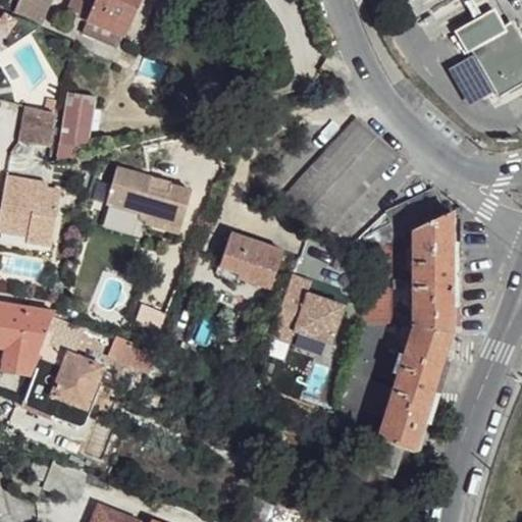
[(41,19),(49,0),(18,0),(15,9),(41,19)]
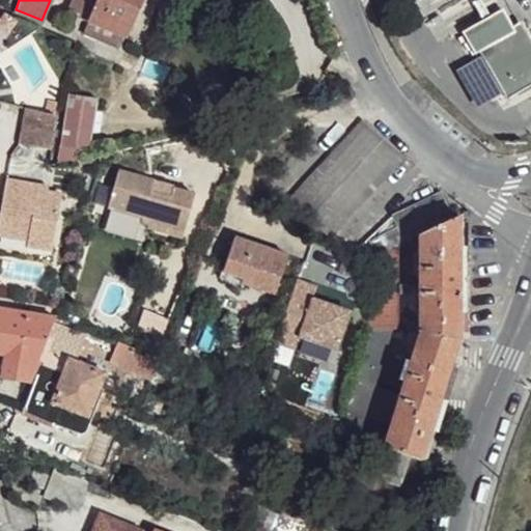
[(72,0),(67,8),(88,19),(123,33),(137,0),(72,0)]
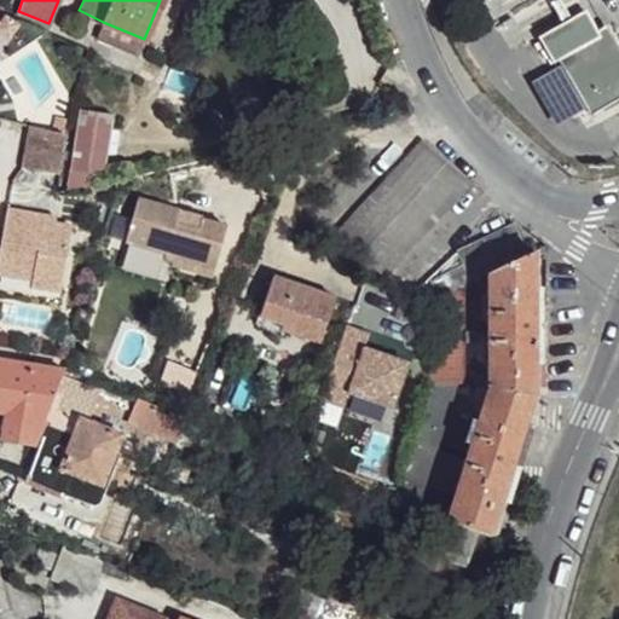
[(183,0),(160,0),(144,39),(162,47),(183,0)]
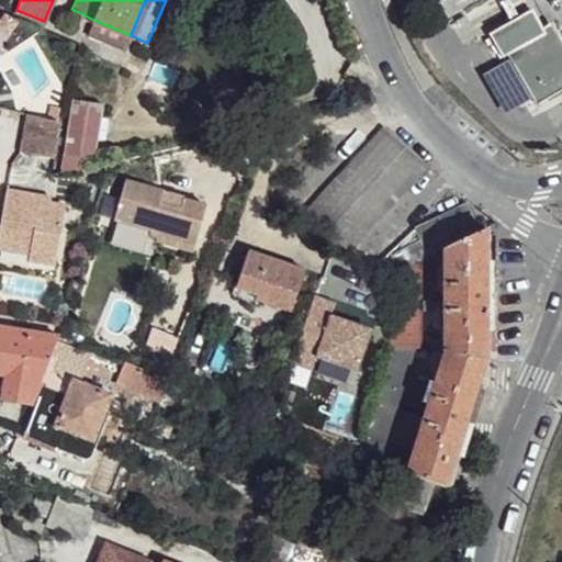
[(561,81),(561,41),(553,26),(544,30),(530,8),(493,31),(506,56),(510,53),(537,97),(561,81)]
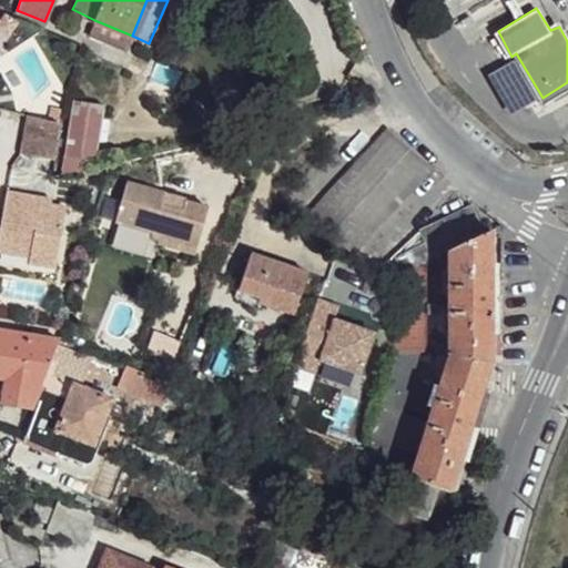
[(0,46),(12,23),(3,18),(0,23),(0,46)]
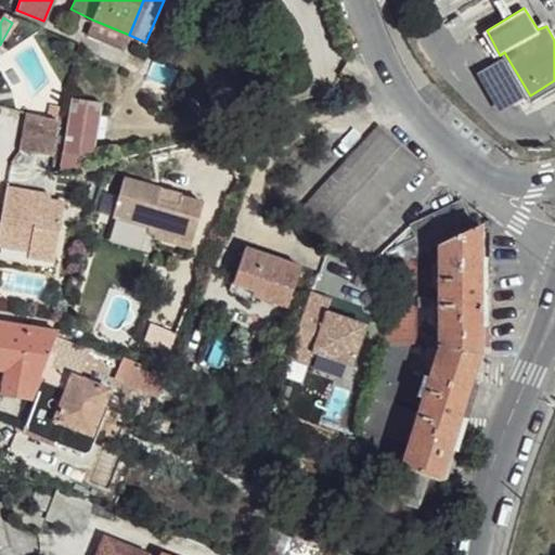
[(129,35),(92,20),(87,33),(125,49),(129,35)]
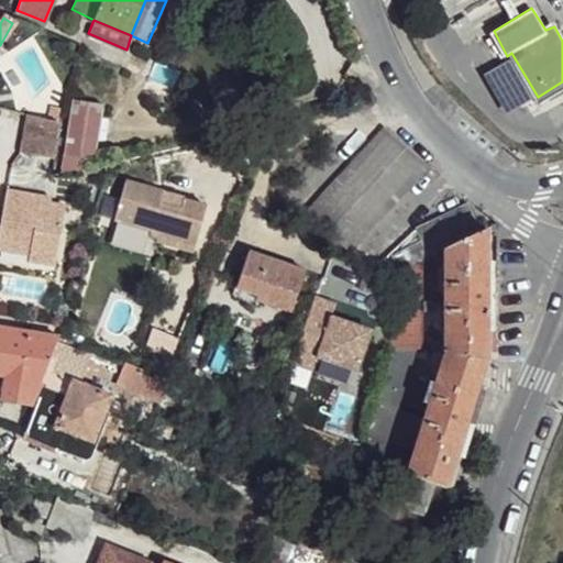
[(95,156),(103,101),(75,97),(66,153),(87,155),(95,156)]
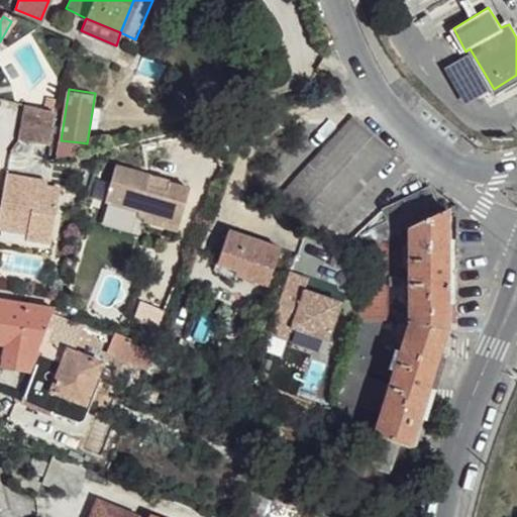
[(48,141),(54,111),(25,105),(18,139),(48,142),(48,141)]
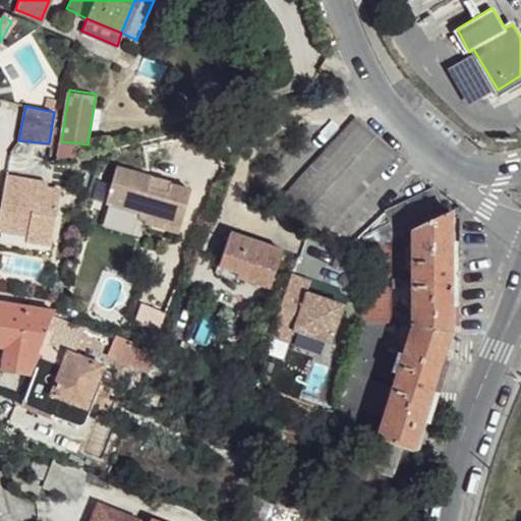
[(370,135),(355,119),(284,195),(326,233),(397,155),(370,135)]
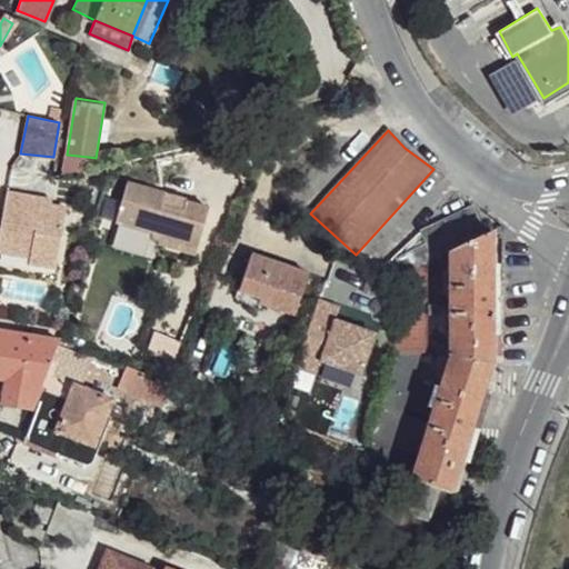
[(87,168),(88,157),(67,155),(65,172),(87,168)]
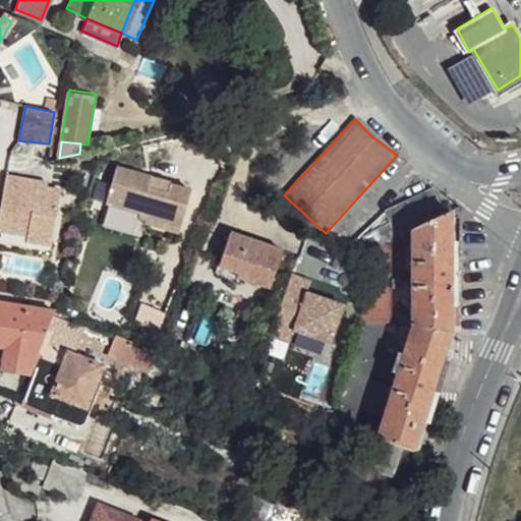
[(176,233),(188,190),(167,184),(164,194),(148,189),(151,177),(115,166),(100,217),(137,227),(138,222),(176,233)]
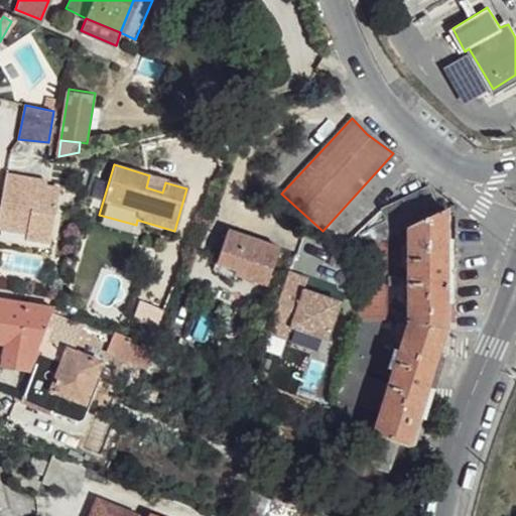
[(37,178),(5,172),(0,201),(0,227),(26,232),(24,237),(49,242),(59,187),(44,184),(36,183),(37,178)]
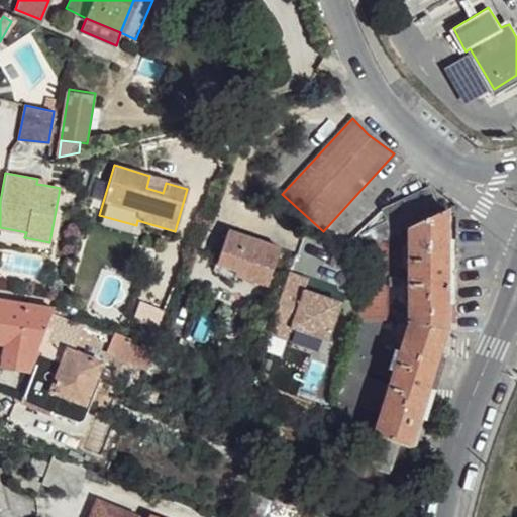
[(387,219),(395,234),(409,227),(443,211),(430,185),(382,207),(387,219)]
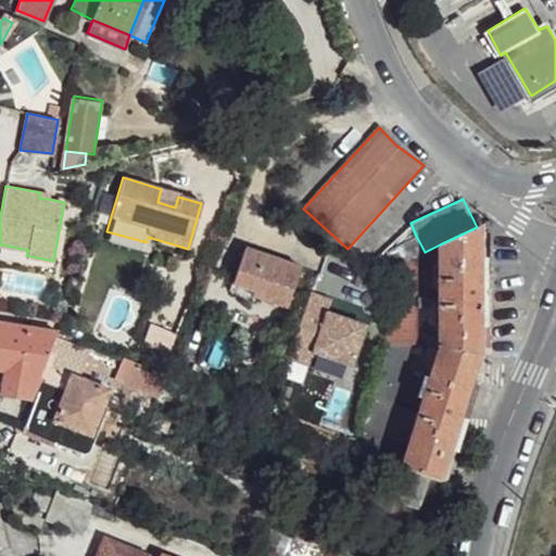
[(477,227),(440,244),(441,282),(440,323),(441,340),(438,350),(480,355),(480,226),(477,227)]
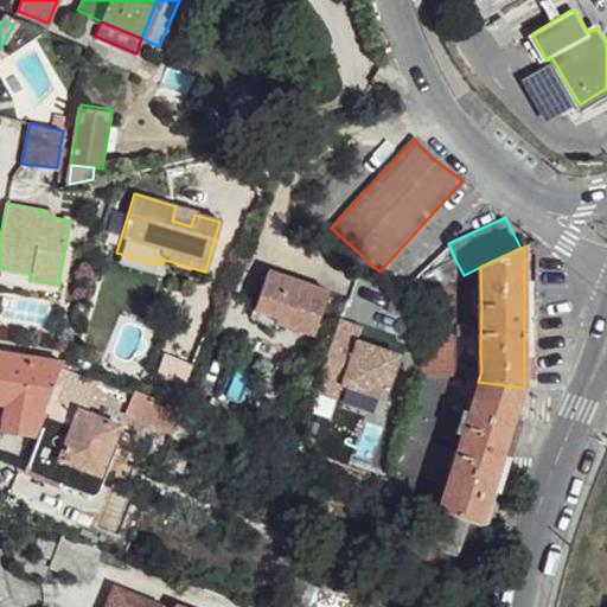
[(464,275),(454,257),(423,272),(432,288),(457,278),(464,275)]
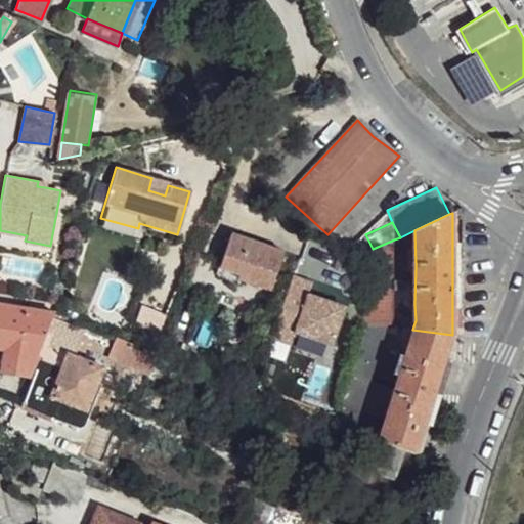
[(282,252),(231,233),(218,267),(238,273),(236,277),(270,289),(282,252)]
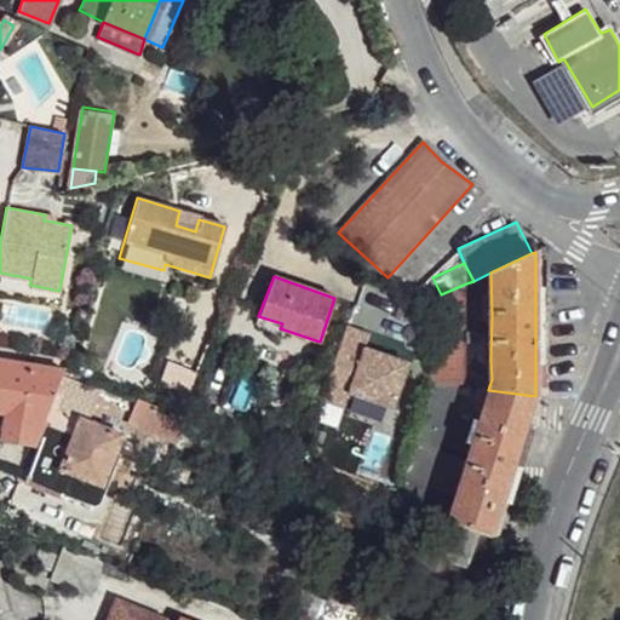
[(415,302),(402,297),(399,310),(411,315),(415,302)]
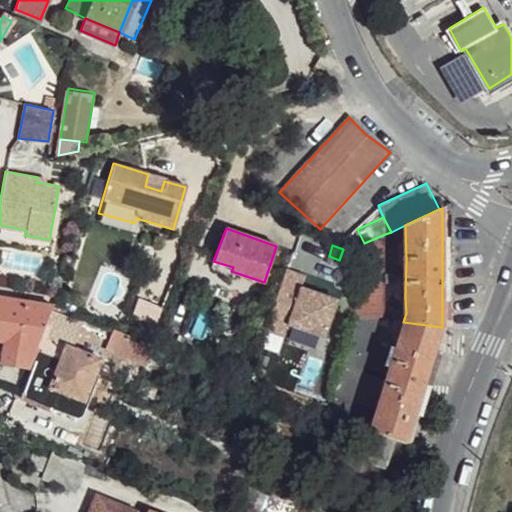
[(402,255),(386,256),(385,297),(405,297),(406,260),(403,260),(402,255)]
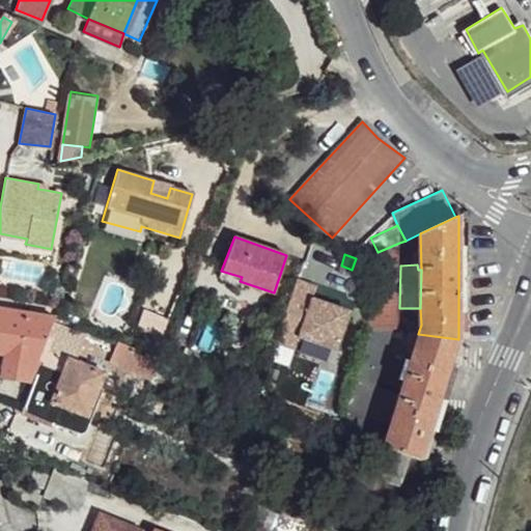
[(292,286),(273,343),(294,351),(298,339),(334,351),(345,315),(309,303),(312,292),(292,286)]
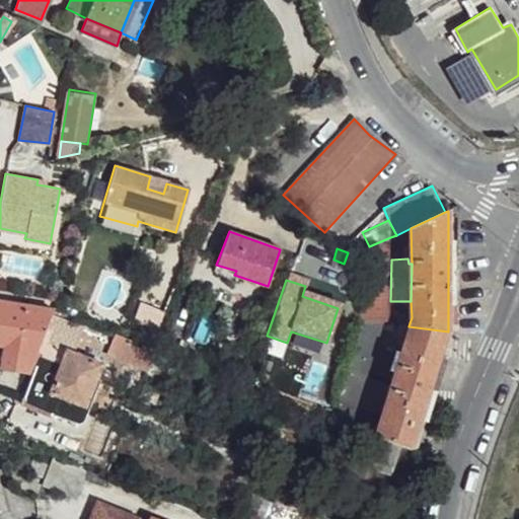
[(53,313),(54,306),(52,306),(0,298),(0,344),(7,346),(4,367),(28,372),(31,365),(53,313)]
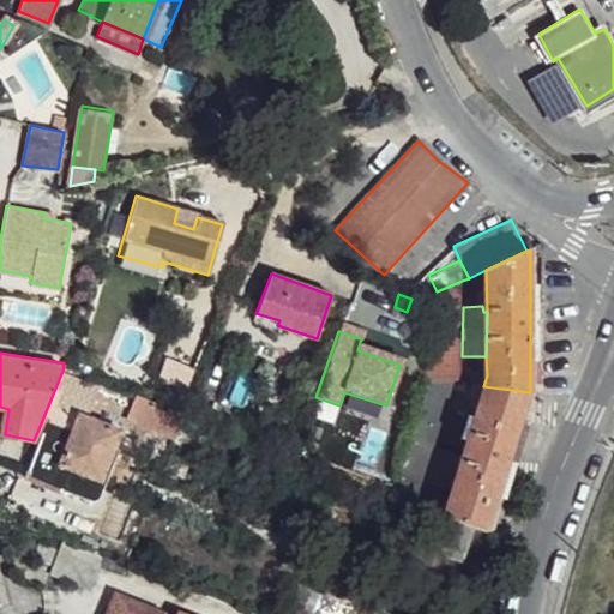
[(185,387),(188,378),(161,369),(158,380),(185,387)]
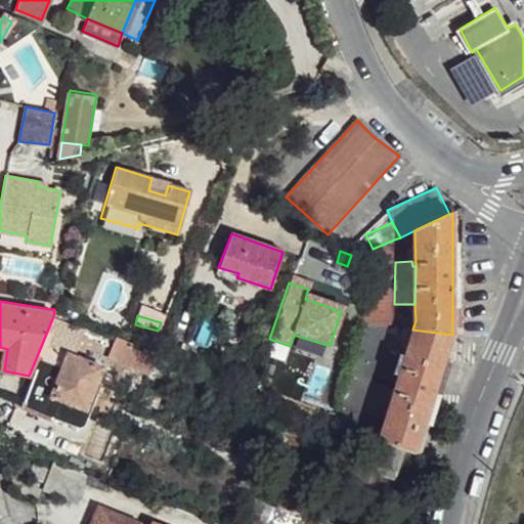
[(89,430),(123,345),(68,322),(53,316),(32,368),(37,369),(24,407),(53,420),(54,416),(89,430)]
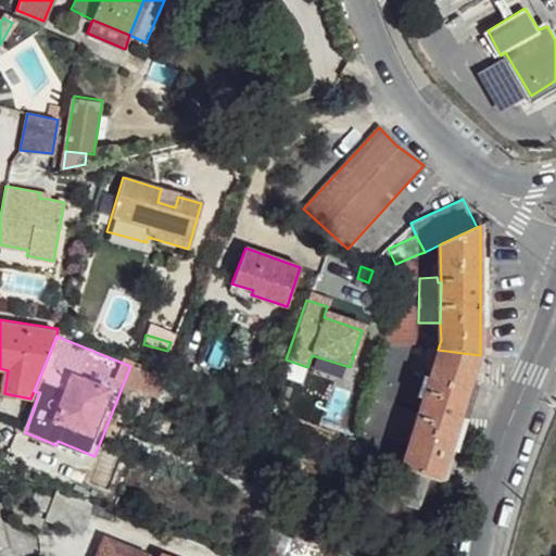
[(411,342),(387,345),(353,450),(402,466),(408,444),(383,434),(396,396),(419,404),(429,379),(403,371),(411,348),(411,342)]
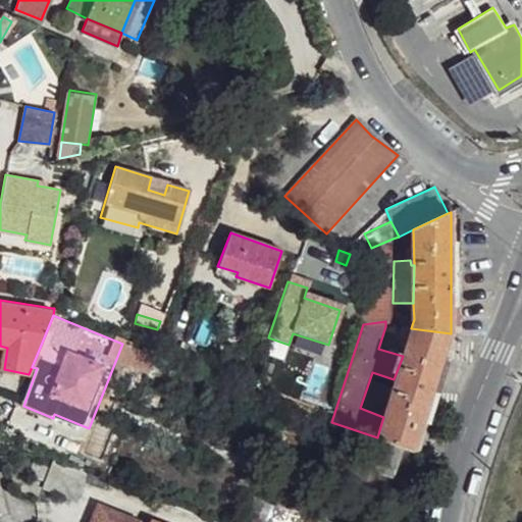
[(414,452),(451,333),(411,328),(403,356),(394,379),(383,417),(377,437),(414,452)]
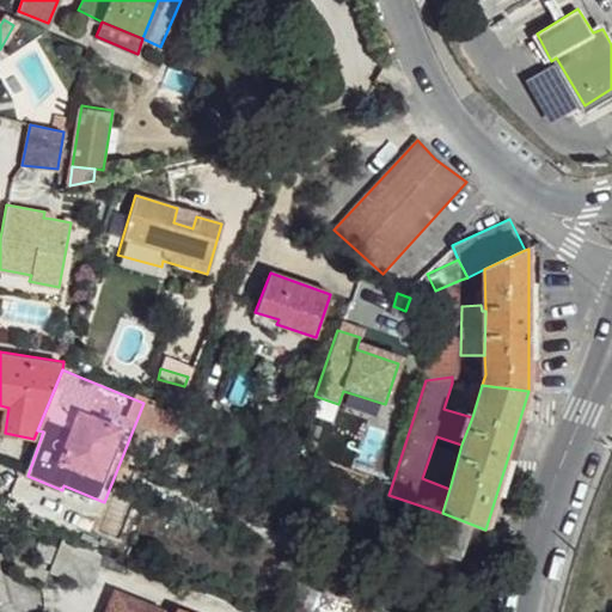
[(118,569),(123,560),(43,527),(36,540),(57,549),(53,564),(50,570),(90,585),(99,562),(118,569)]
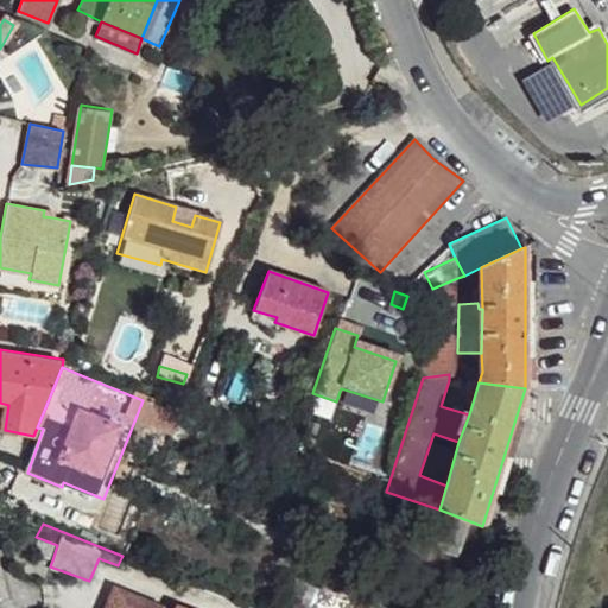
[(163,607),(165,605),(116,586),(106,607),(163,607)]
